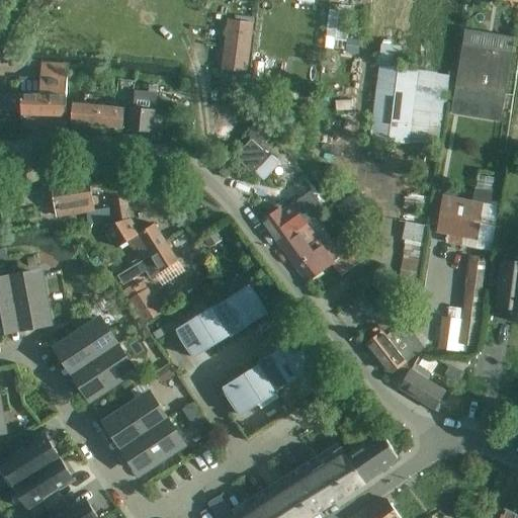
[(253,23),(235,21),(231,46),(225,45),(224,58),(248,61),(253,23)]
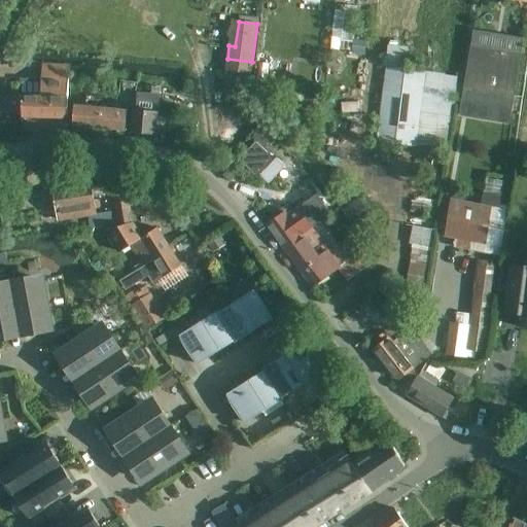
[(386,67),(376,142),(416,147),(417,144),(447,148),(456,77),(405,71),(406,59),(389,57),(387,67),(386,67)]
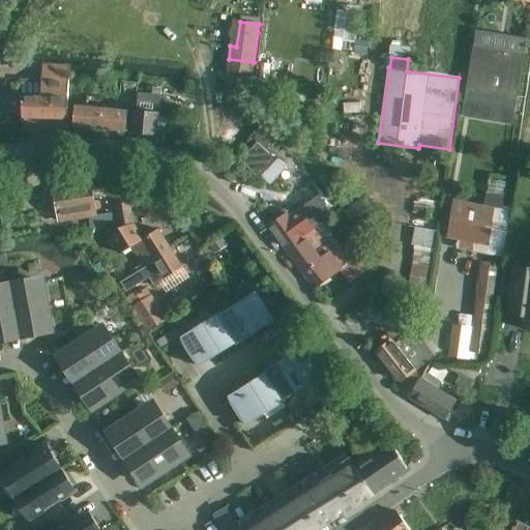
[(40,96),(7,96),(0,95),(0,113),(23,114),(23,118),(67,119),(68,81),(41,80),(40,96)]
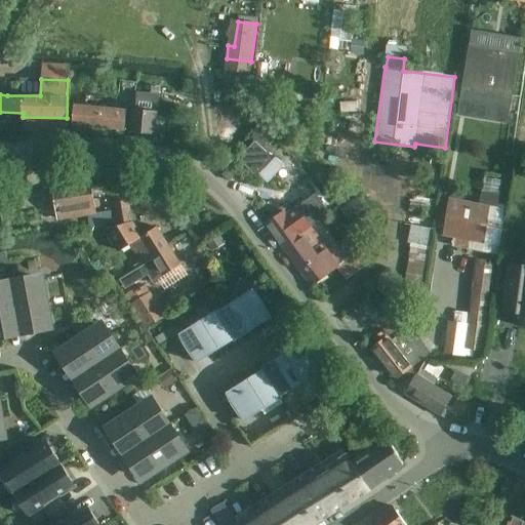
[(137,111),(133,110),(131,131),(162,134),(164,118),(154,117),(154,113),(158,113),(159,98),(139,96),(137,111)]
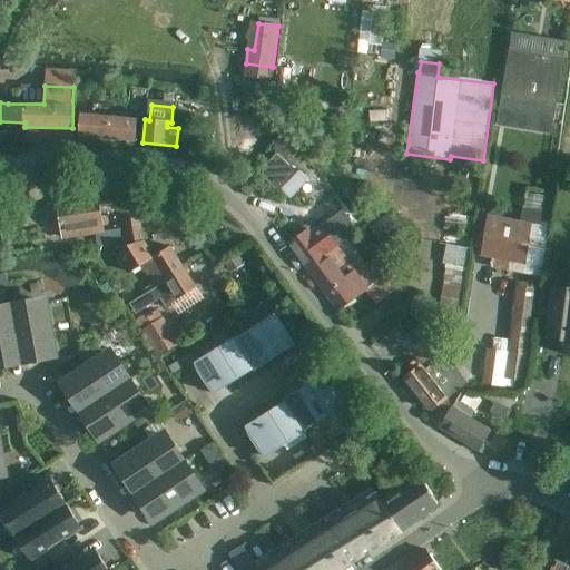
[(136,141),(138,120),(82,115),(80,137),(136,141)]
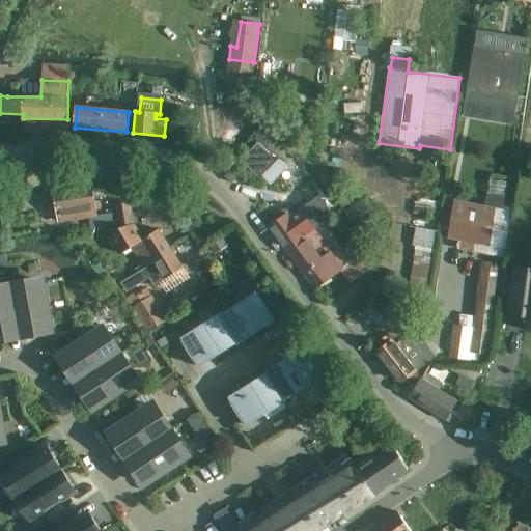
[(267,121),(257,133),(273,146),(282,135),(267,121)]
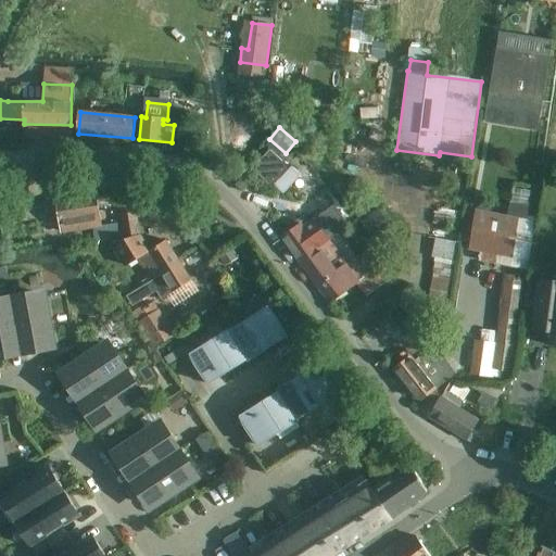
[(252,168),(272,187),(274,186),(283,194),(301,175),(291,166),(290,168),(270,150),(252,168)]
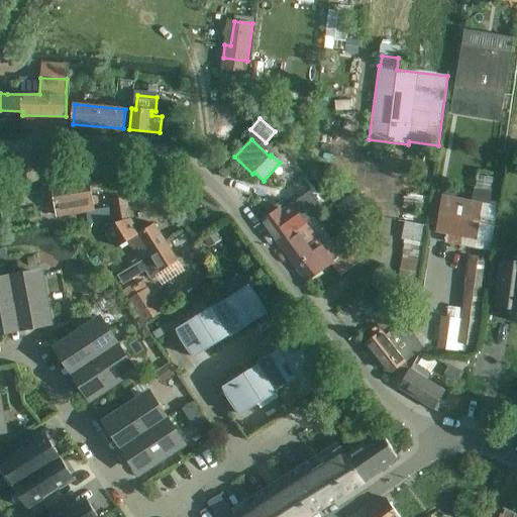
[(222,169),(219,173),(225,179),(231,172),(225,166),(222,169)]
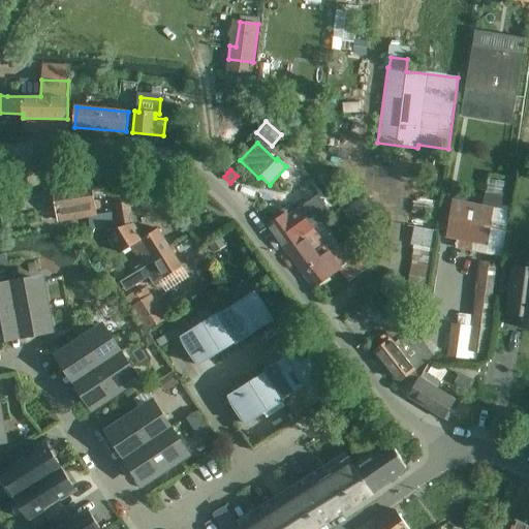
[(96,213),(91,184),(43,191),(45,201),(55,199),(58,219),(96,213)]
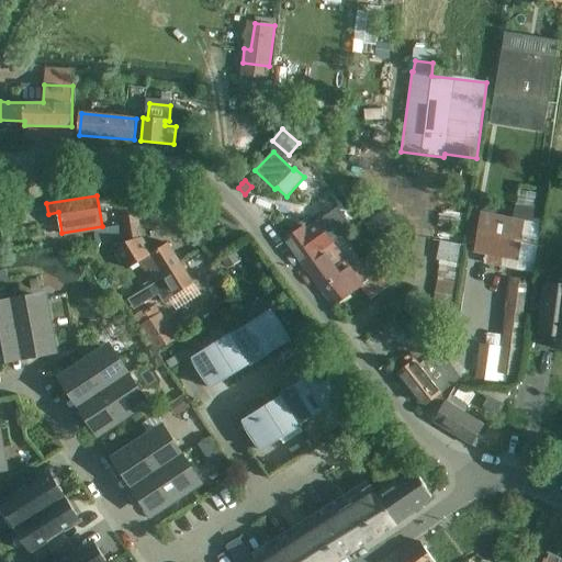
[(480,212),(473,254),(485,256),(484,267),(532,274),(541,222),(494,215),(496,205),(487,203),(485,213),(480,212)]
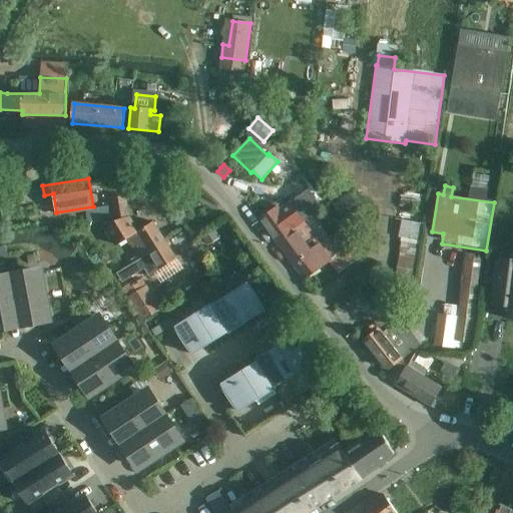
[(278,206),(259,219),(276,243),(276,242),(294,229),(293,228),(304,221),(289,199),(288,199),(282,191),(272,198),(278,206)]
